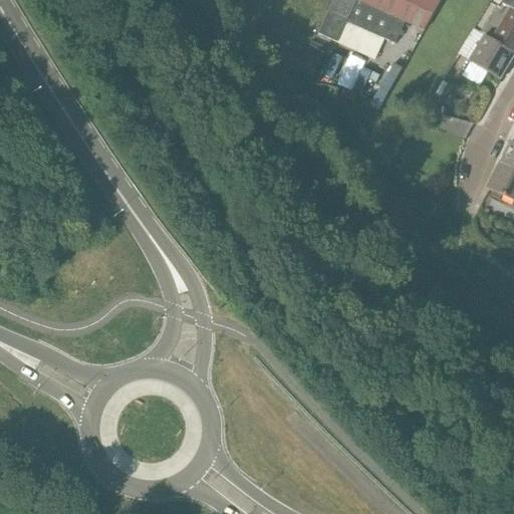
[(405,22),(426,32),(434,19),(442,0),(441,0),(333,0),(318,34),(336,42),(336,43),(374,60),(383,39),(395,44),(405,22)]
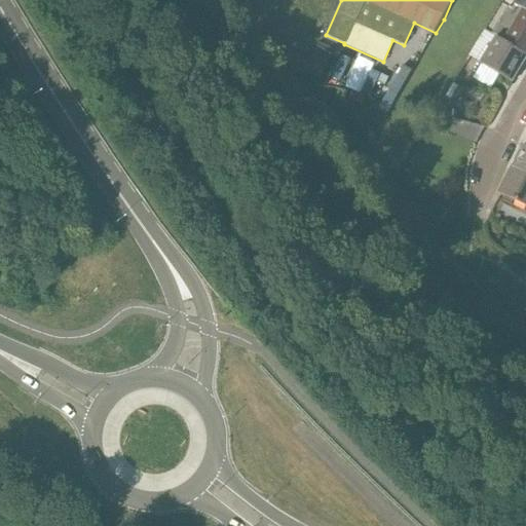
[(525,0),(517,0),(515,4),(525,10),(525,0)]
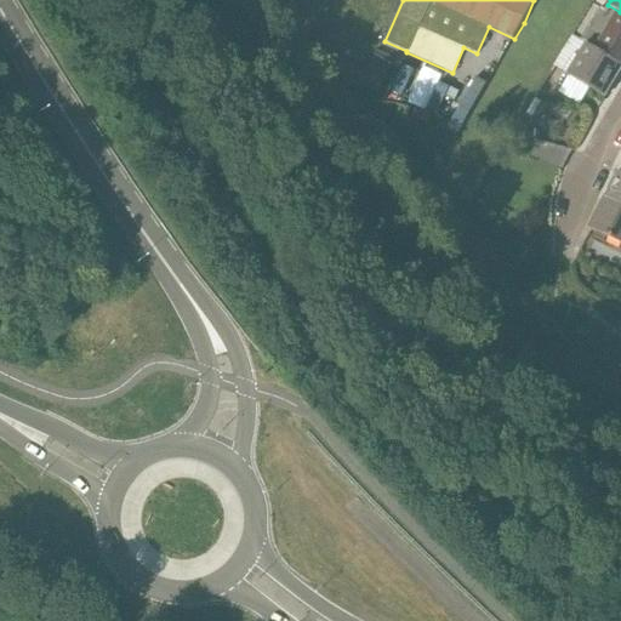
[(580,43),(585,45),(620,66),(620,12),(608,5),(604,11),(599,10),(580,43)]
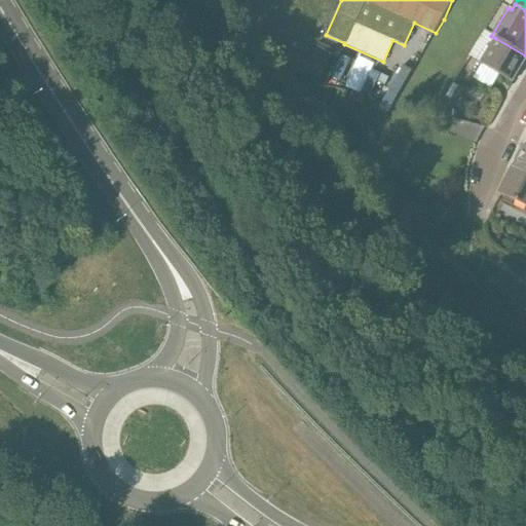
[(525,61),(525,55),(495,38),(480,64),(513,83),(525,61)]
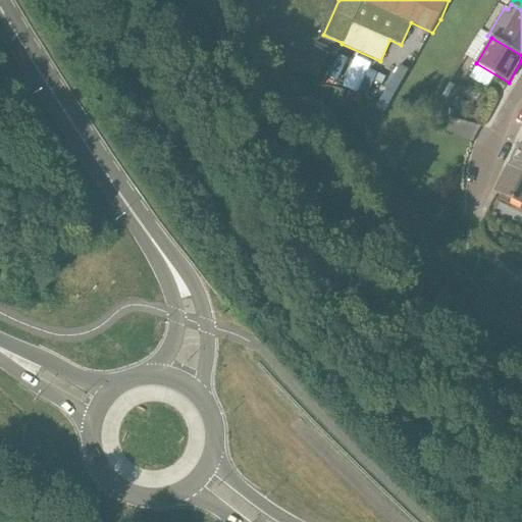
[(318,79),(331,49),(317,42),(310,56),(309,56),(302,71),(318,79)]
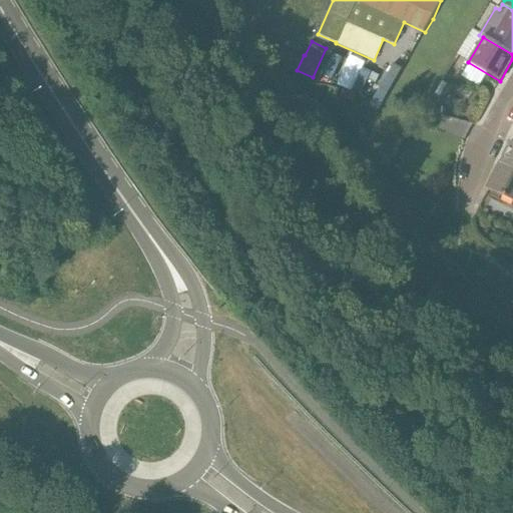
[(384,99),(402,68),(391,61),(378,84),(373,82),(369,91),(384,99)]
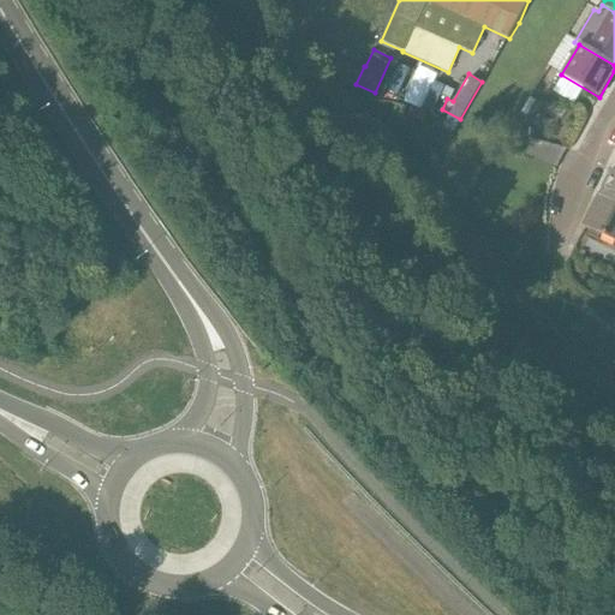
[(532,139),(535,130),(525,129),(524,138),(532,139)]
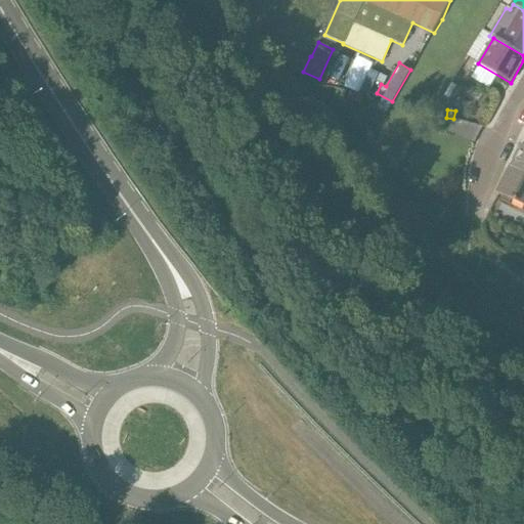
[(523,174),(523,146),(522,146),(511,168),(523,174)]
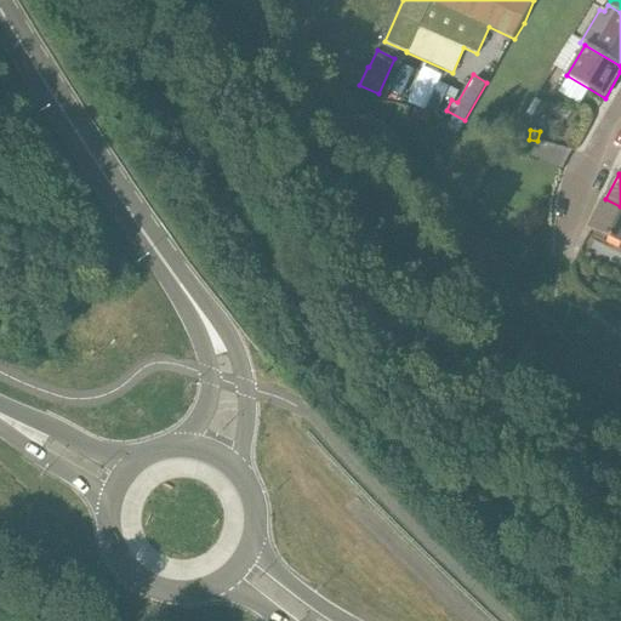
[(620,206),(605,199),(591,231),(620,245),(620,206)]
